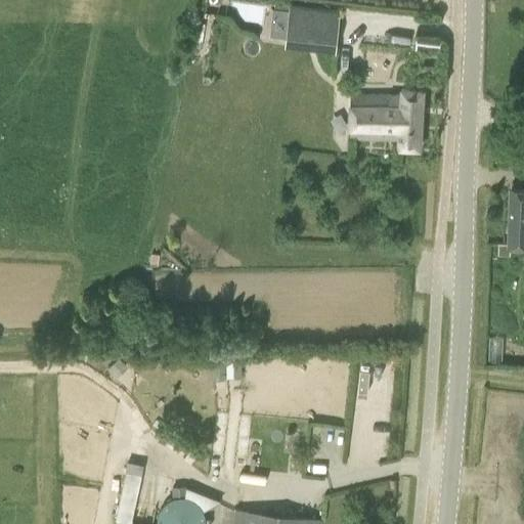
[(340,10),(289,5),(285,46),(336,52),(340,10)]
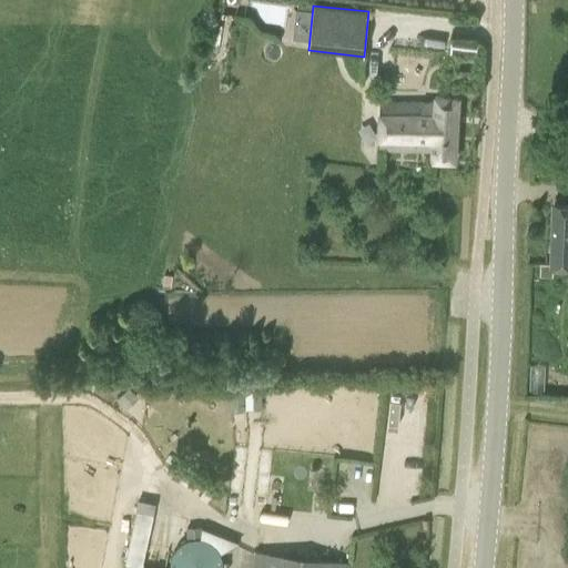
[(434,97),(434,104),(379,102),(377,150),(432,152),(432,160),(455,161),(457,98),(434,97)]
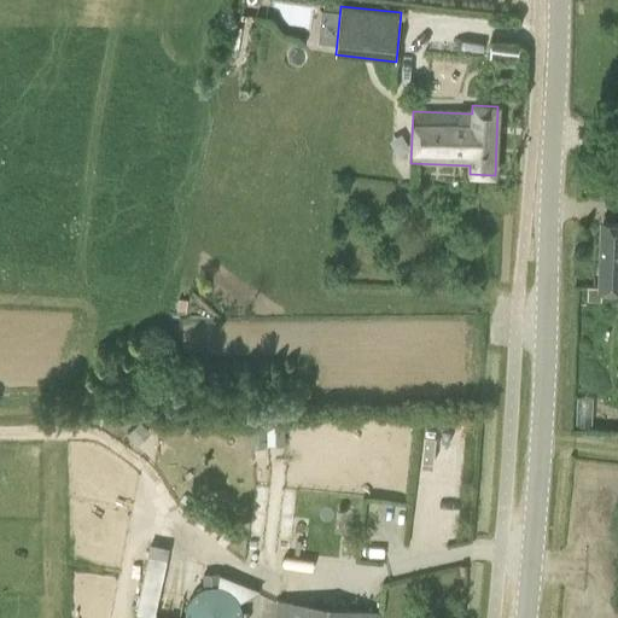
[(617,287),(617,221),(601,222),(600,287),(617,287)]
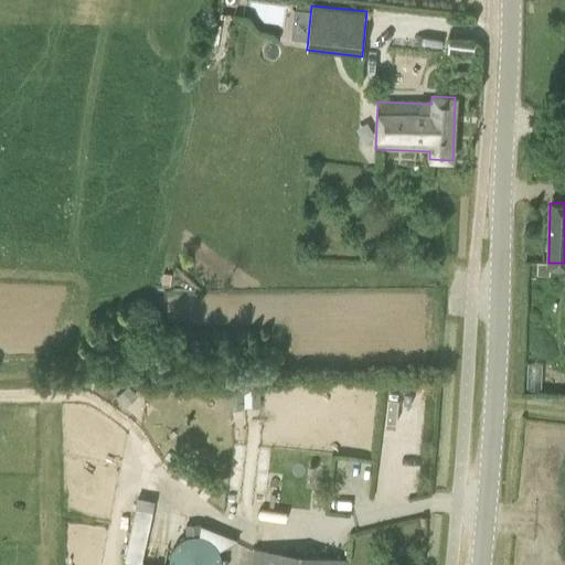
[(260,388),(244,388),(244,407),(260,407),(260,388)]
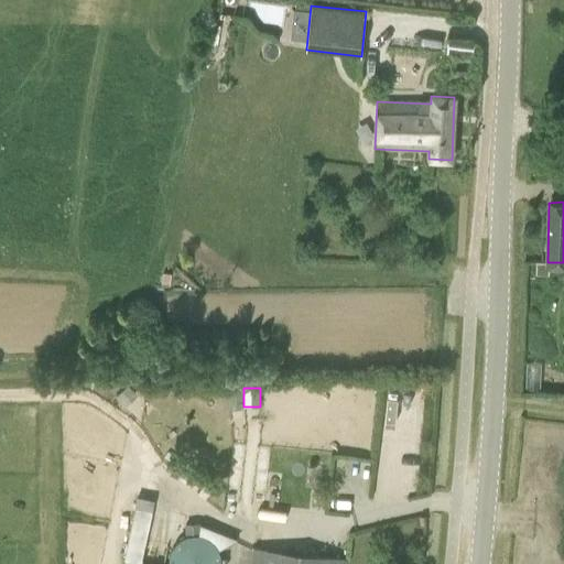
[(242,390),(228,391),(228,409),(243,409),(242,390)]
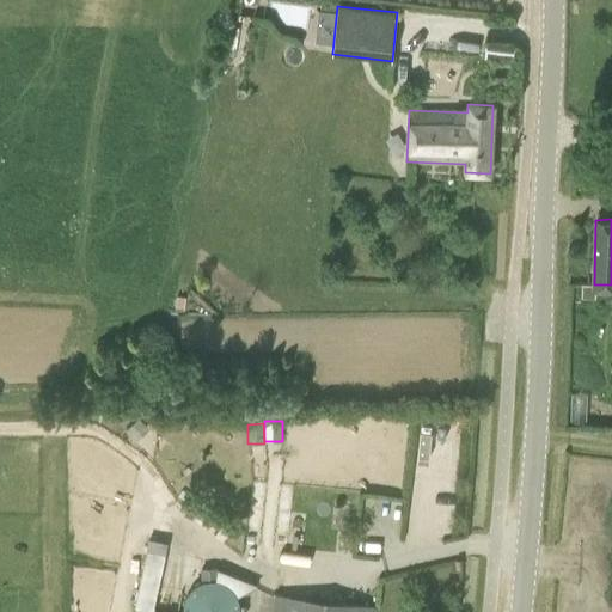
[(216,512),(209,522),(219,530),(226,519),(230,515),(220,508),(216,512)]
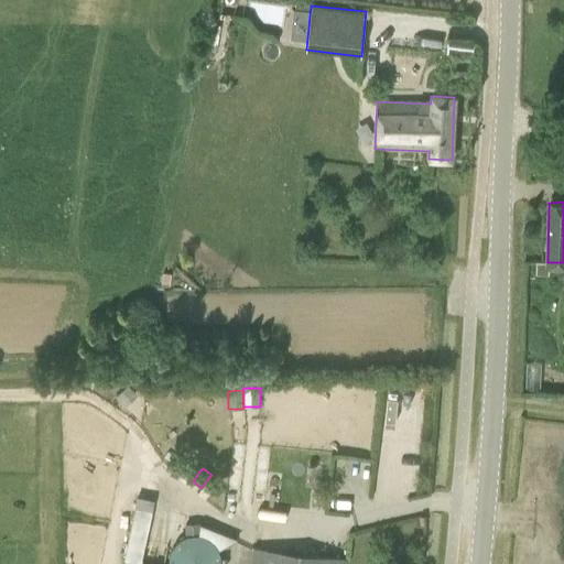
[(142,561),(156,497),(139,494),(125,557),(142,561)]
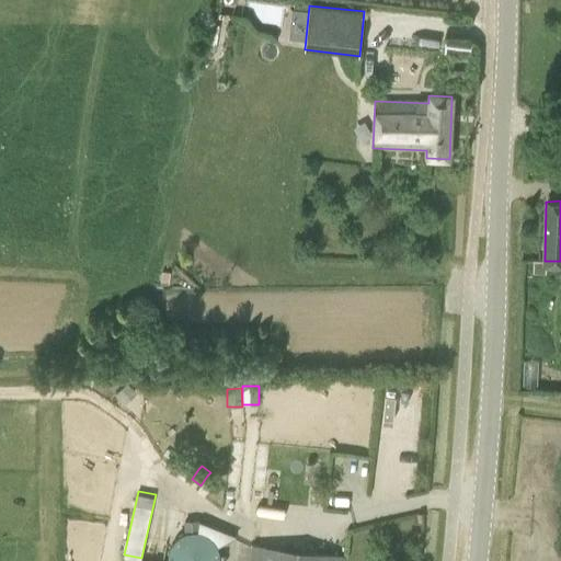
[(199,519),(183,521),(184,535),(186,534),(190,533),(192,533),(195,533),(197,533),(199,533),(199,519)]
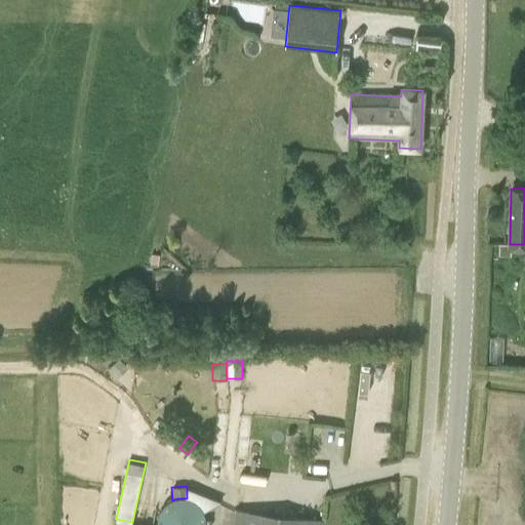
[(234,524),(322,524),(323,520),(236,510),(234,524)]
